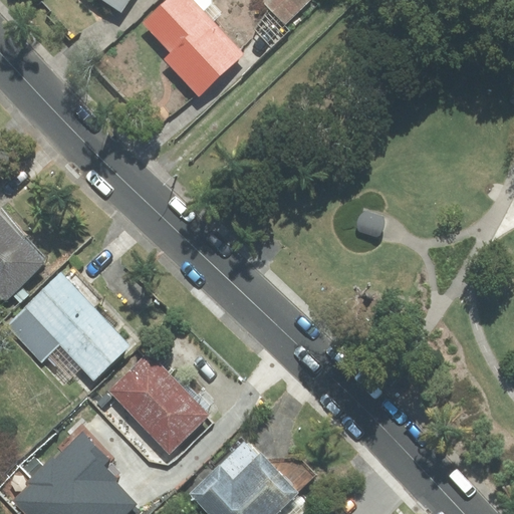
[(105,0),(121,11),(127,0),(105,0)]
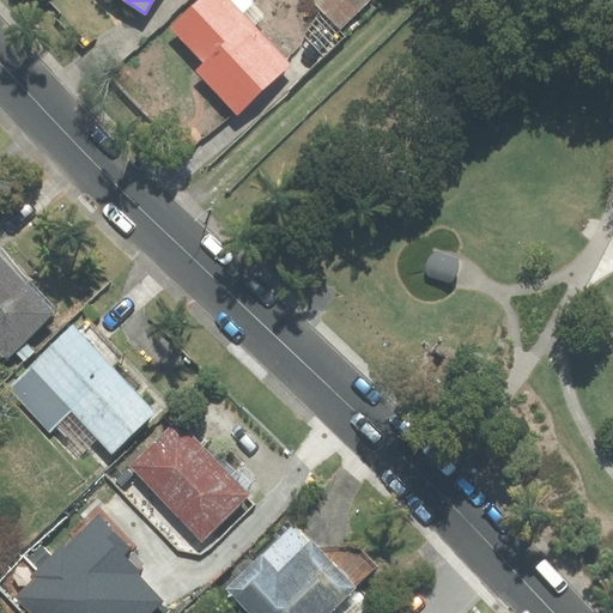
[(237,115),(291,64),(255,26),(266,17),(249,0),(200,0),(171,28),(205,61),(194,71),(237,115)]
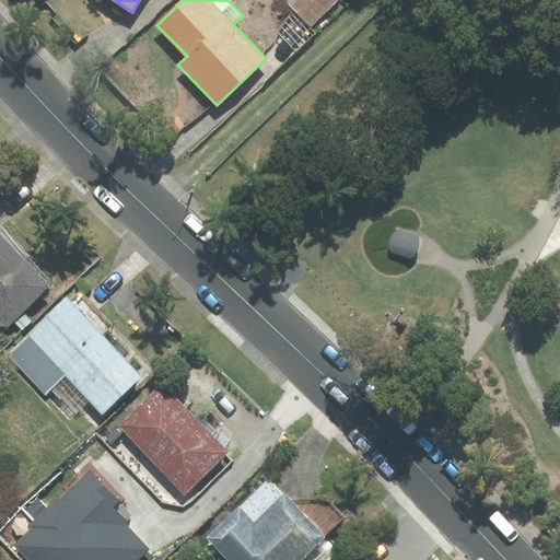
[(286,0),(286,1),(311,25),(336,0),(286,0)]
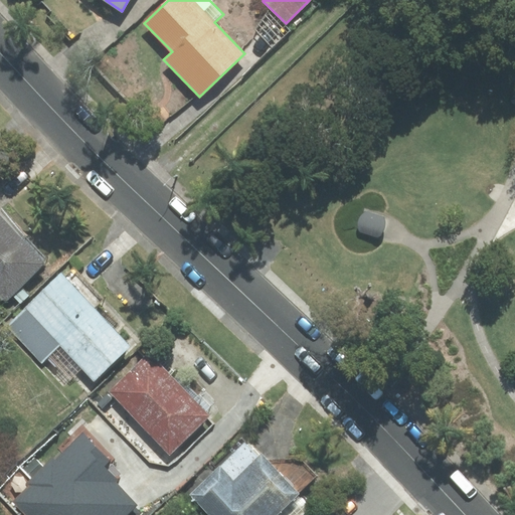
[(0,215),(0,299),(2,297),(7,302),(47,264),(0,215)]
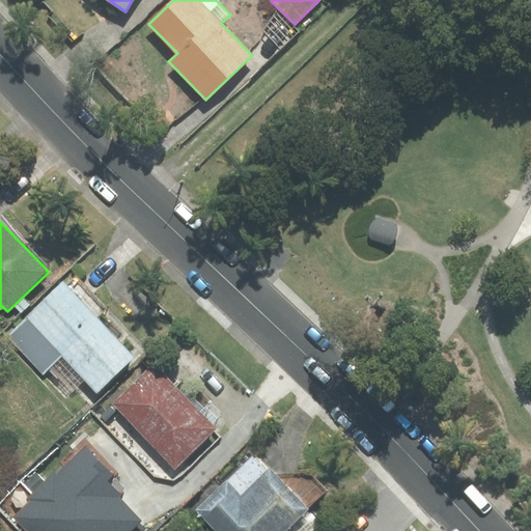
[(63,282),(6,336),(44,374),(62,357),(96,392),(134,357),(99,319),(107,311),(75,277),(66,285),(63,282)]
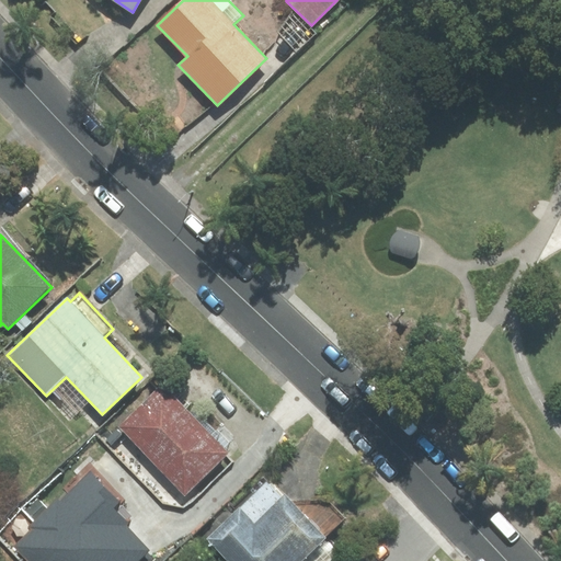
[(162,386),(119,426),(184,493),(227,454),(162,386)]
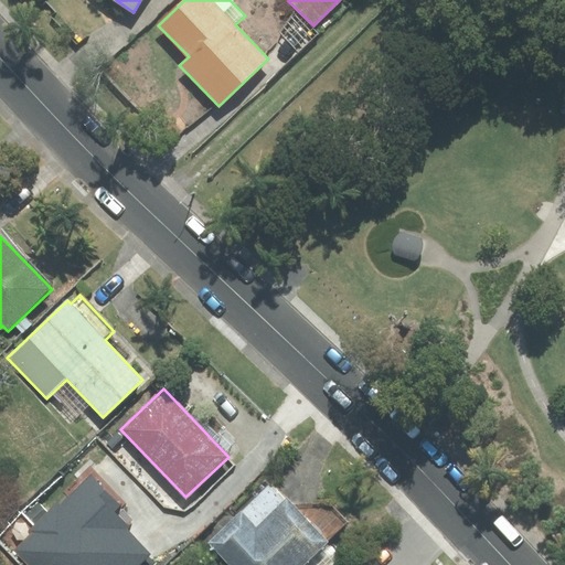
[(13,550),(28,564),(144,564),(151,557),(124,529),(128,525),(114,511),(120,505),(91,476),(61,504),(57,501),(29,530),(31,532),(13,550)]
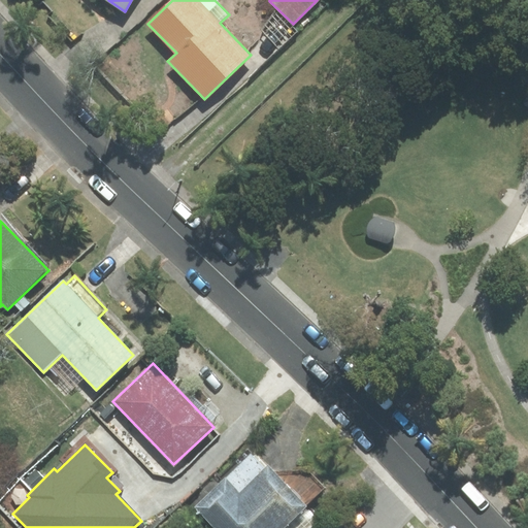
[(277,476),(254,452),(196,507),(216,527),(282,527),(322,490),(306,473),(277,476)]
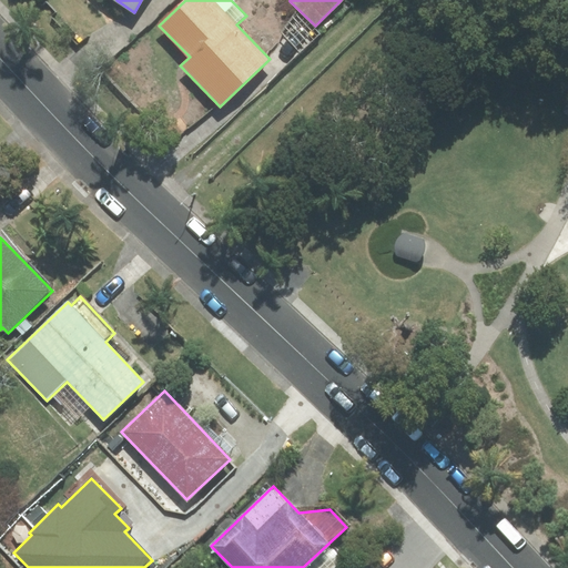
All buildings are outlined.
